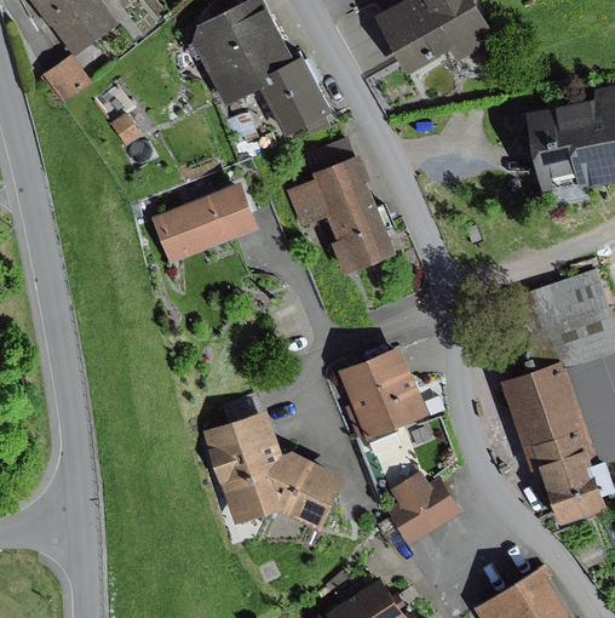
[(104,0),(30,0),(74,56),(120,21),(104,0)]
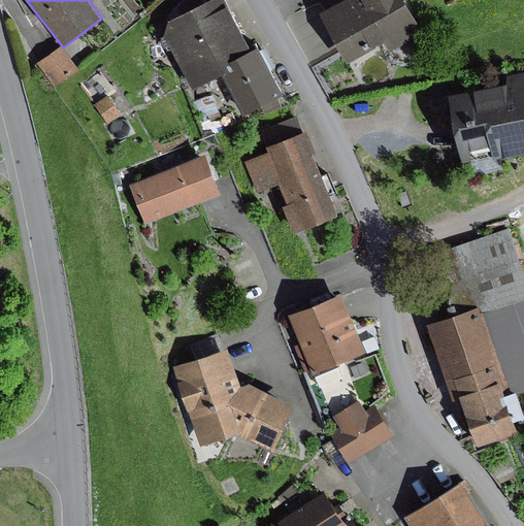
[(225,0),(206,0),(168,20),(163,34),(190,88),(220,73),(232,67),(228,58),(250,46),(225,0)]
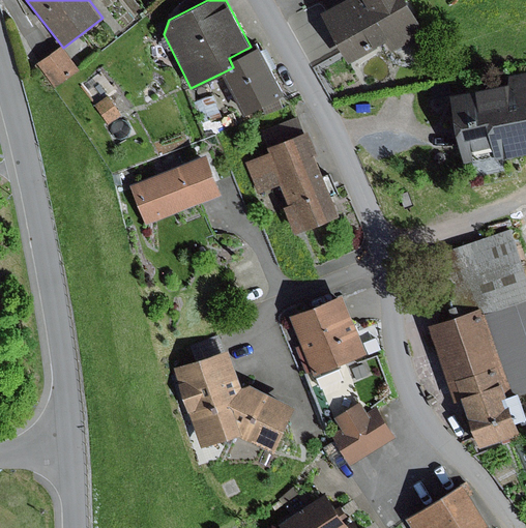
[(404,0),(340,0),(319,12),(347,62),(385,41),(390,52),(424,33),(404,0)]
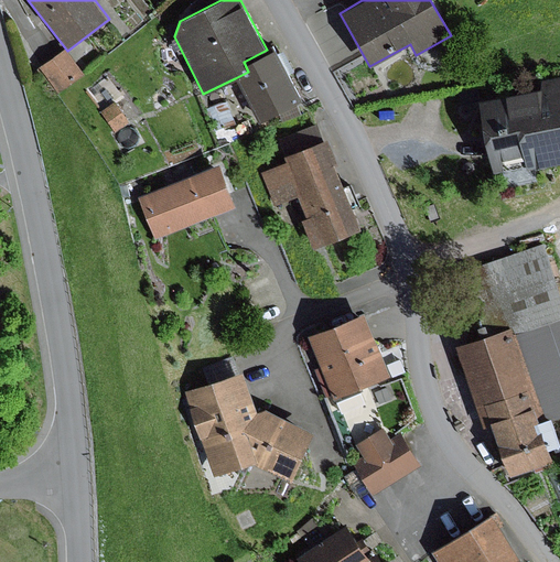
[(244,62),(248,72),(235,78),(258,123),(304,100),(277,45),(267,50),(244,62)]
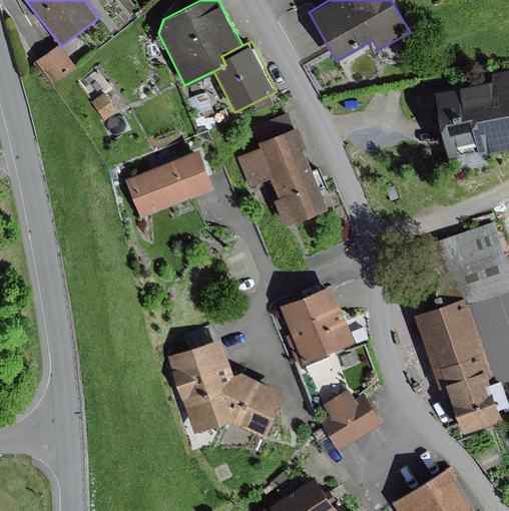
[(57,46),(35,63),(50,83),(73,67),(57,46)]
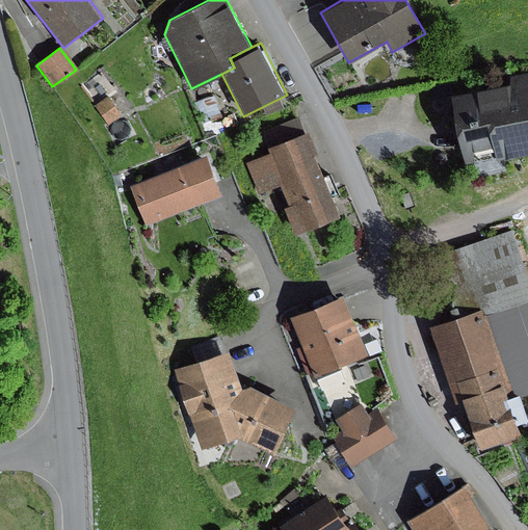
[(527,81),(454,95),(467,164),(527,152),(527,81)]
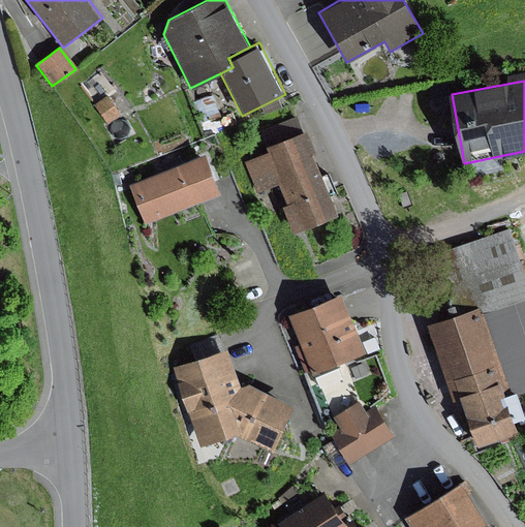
[(209,97),(190,104),(197,123),(215,117),(209,97)]
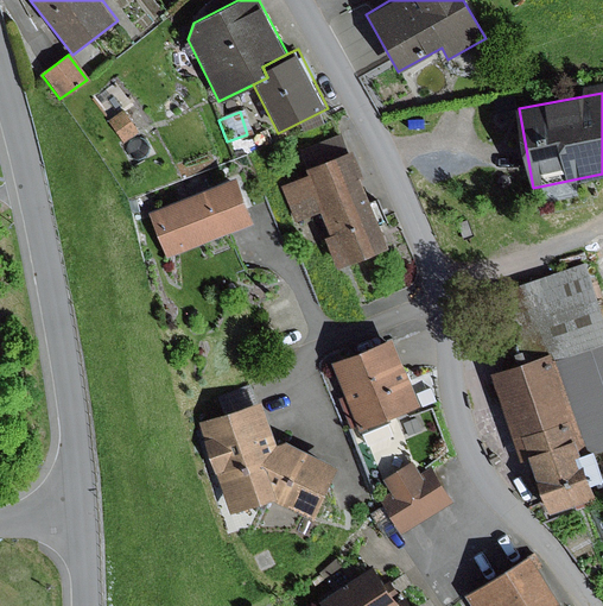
[(304,176),(275,187),(290,221),(321,209),(331,235),(325,238),(337,266),(387,247),(360,177),(363,175),(353,147),(300,168),(304,176)]
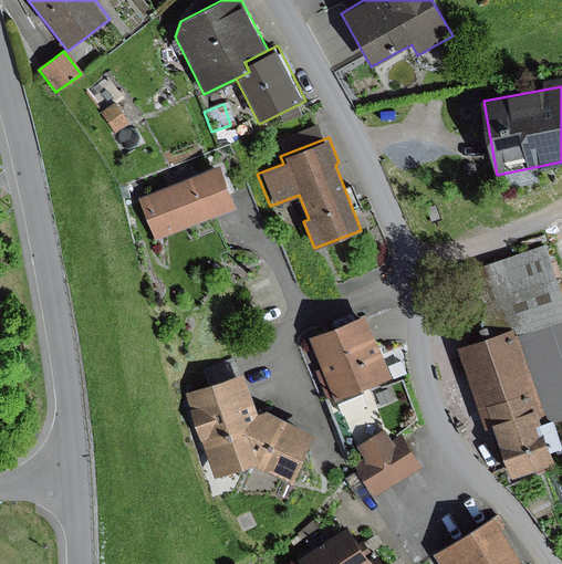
[(219,165),(138,199),(154,238),(236,205),(219,165)]
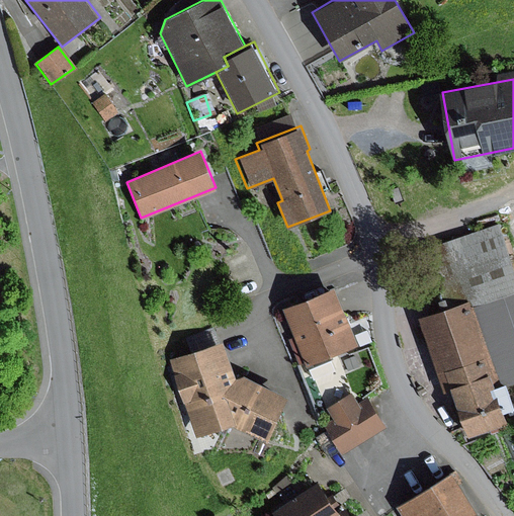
[(513,279),(496,226),(408,254),(429,319),(501,294),(513,289),(513,279)]
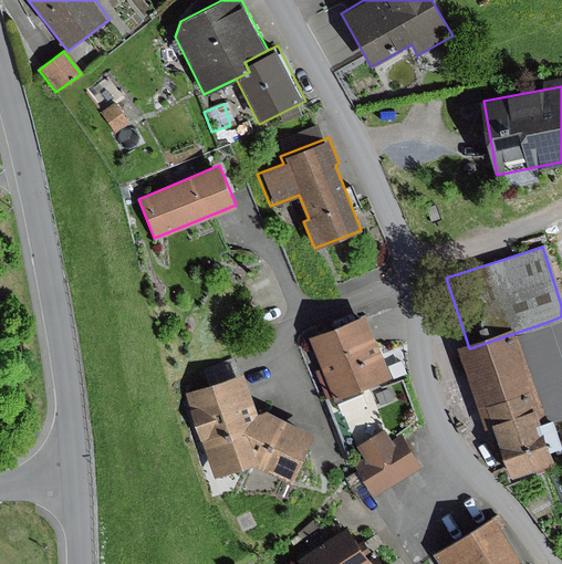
[(365,315),(308,338),(332,400),(389,377),(372,332),(365,315)]
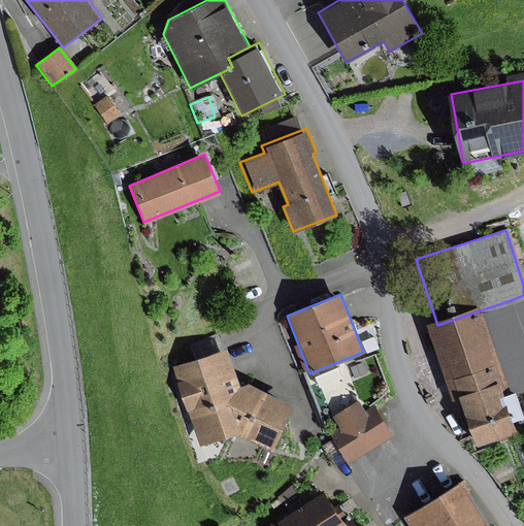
[(523,295),(511,300),(523,340),(523,295)]
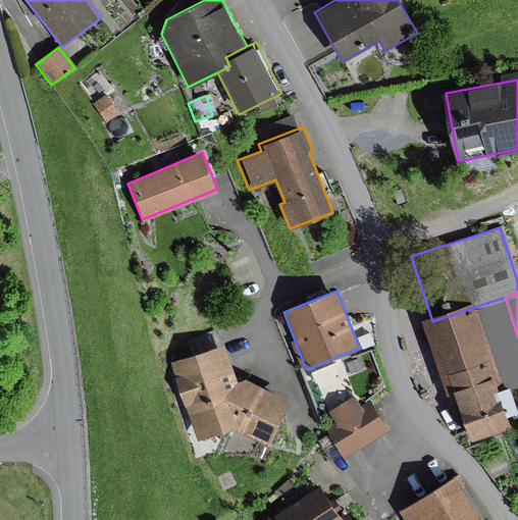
[(517,384),(517,336),(505,297),(432,321),(421,325),(444,396),(456,392),(494,379),(498,392),(509,387),(517,384)]
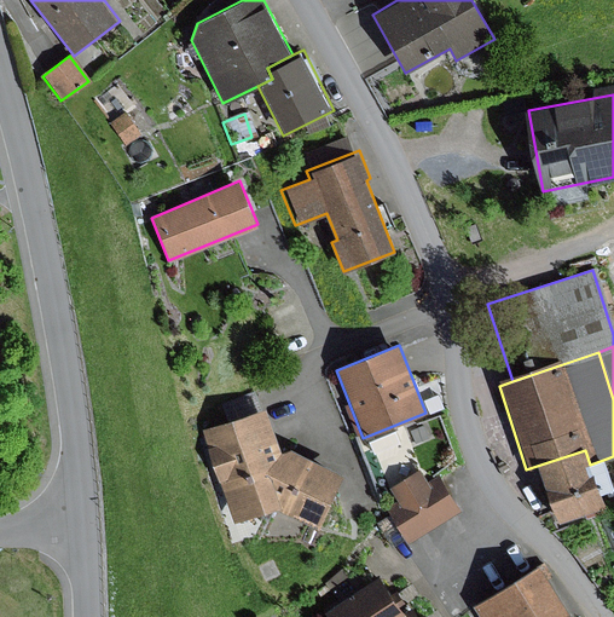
[(266,408),(200,431),(231,523),(281,507),(266,471),(281,451),(266,408)]
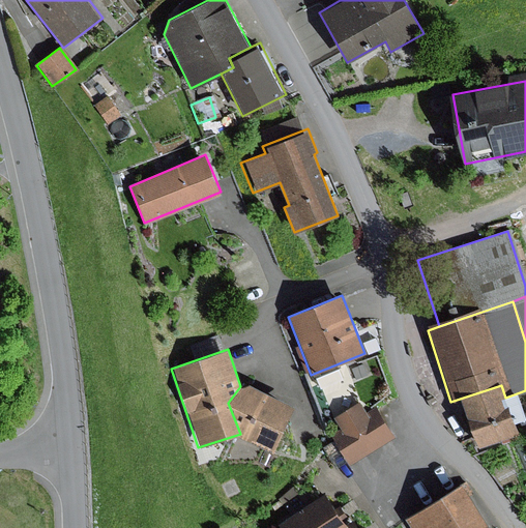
[(250,382),(240,386),(228,403),(240,434),(274,450),(296,405),(250,382)]
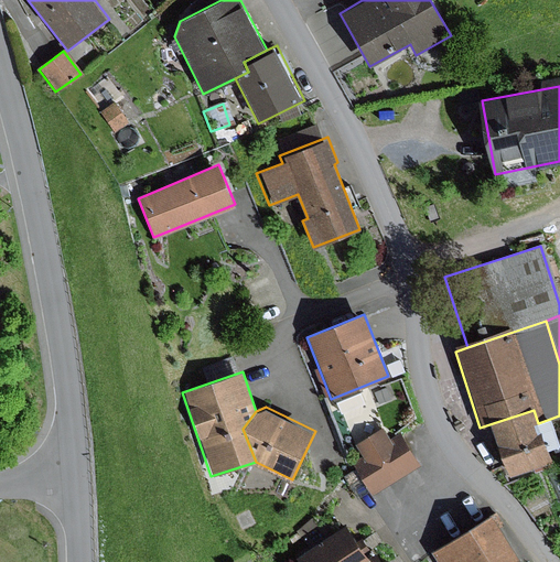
[(534,410),(493,423),(509,478),(551,465),(547,451),(559,446),(550,419),(538,423),(534,410)]
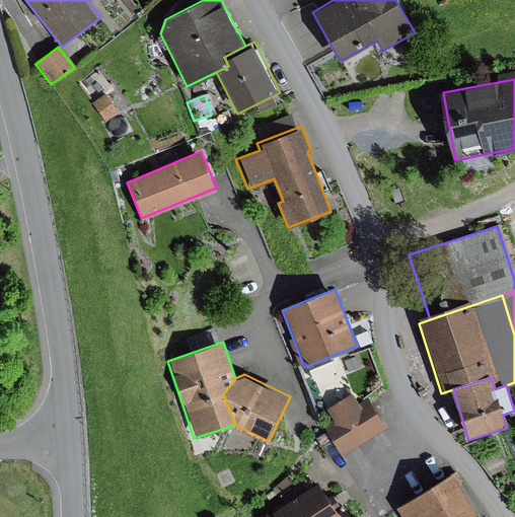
[(330,421),(322,426),(341,456),(385,429),(368,399),(357,405),(351,394),(324,411),(330,421)]
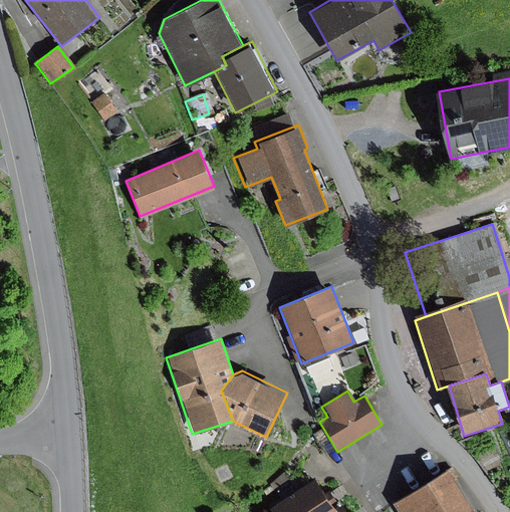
[(448,470),(394,505),(398,511),(474,511),(448,470)]
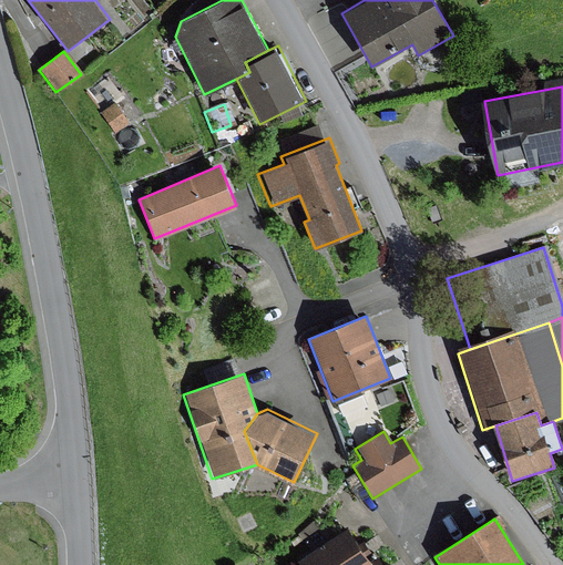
[(349,526),(299,561),(302,564),(375,564),(349,526)]
